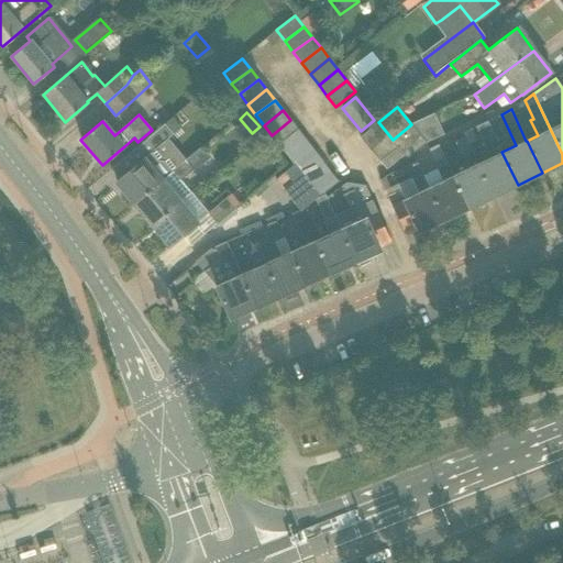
[(433,114),(411,124),(426,142),(442,134),(433,114)]
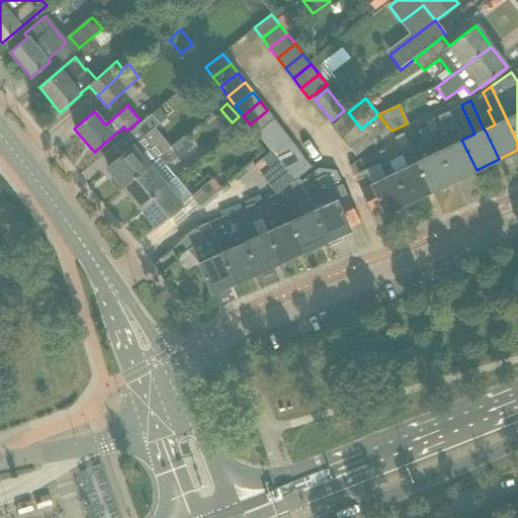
[(250,124),(257,134),(274,120),(267,110),(250,124)]
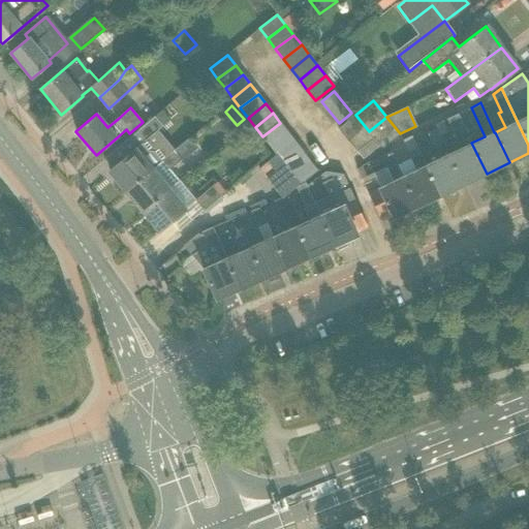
[(460,148),(448,154),(463,185),(487,174),(471,143),(458,114),(447,119),(460,148)]
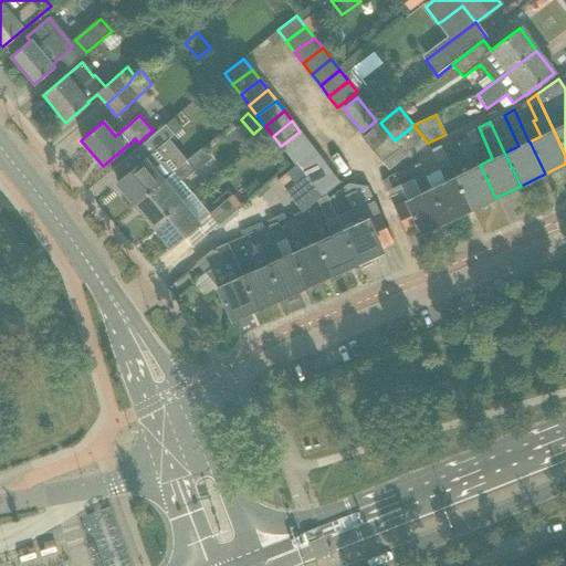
[(362,138),(371,150),(390,135),(380,123),(362,138)]
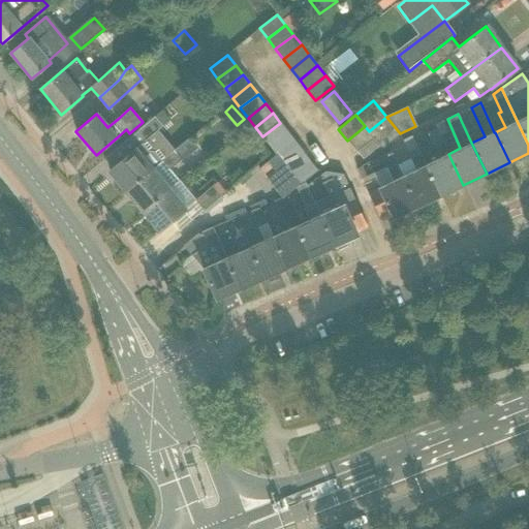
[(138,130),(104,159),(113,168),(143,143),(146,139),(156,131),(162,126),(155,117),(138,130)]
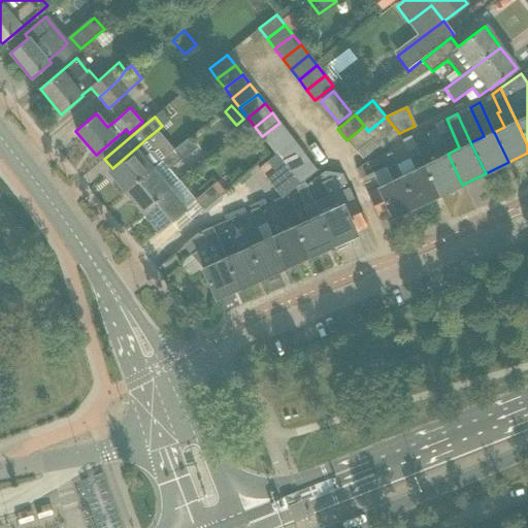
[(399,133),(386,117),(368,131),(373,137),(382,147),(399,133)]
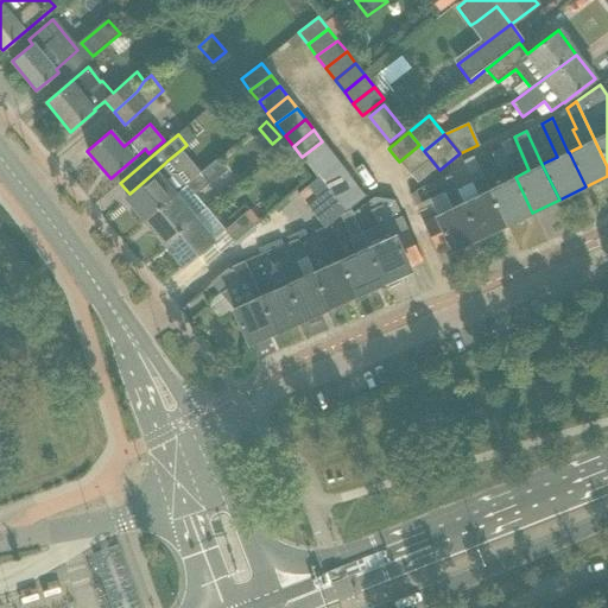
[(302,157),(310,168),(331,152),(322,141),(302,157)]
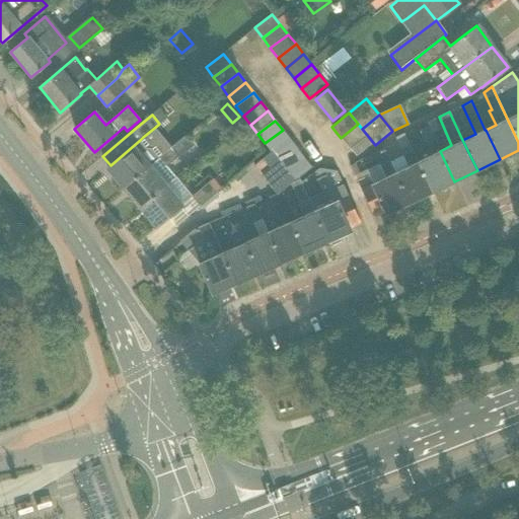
[(358,124),(341,138),(350,149),(367,135),(362,129),(358,124)]
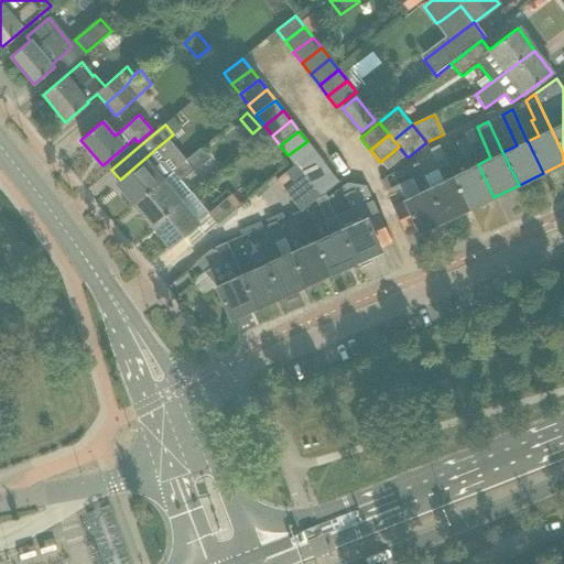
[(455,142),(463,158),(473,152),(466,137),(455,142)]
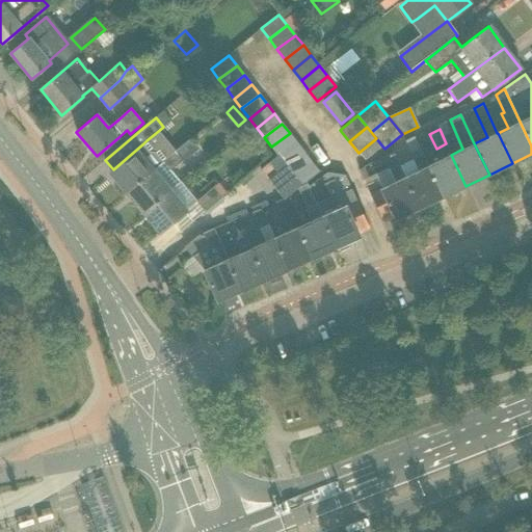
[(113,169),(110,171),(127,192),(161,164),(160,164),(163,162),(163,161),(175,152),(157,132),(147,140),(143,143),(113,169)]
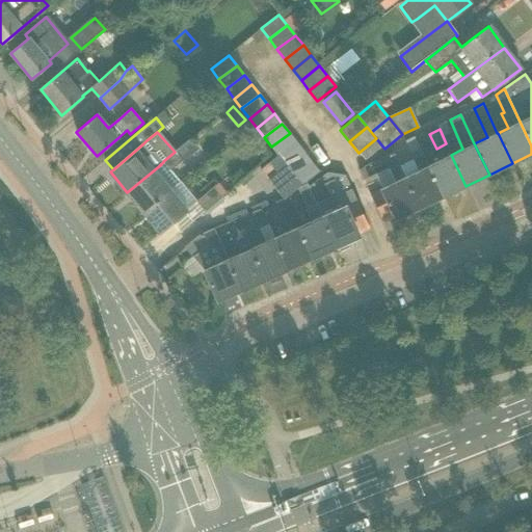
[(271,147),(278,156),(280,157),(297,142),(290,133),(271,147)]
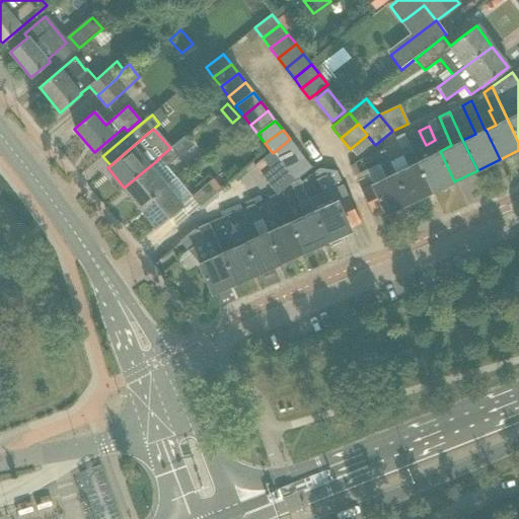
[(273,153),(279,161),(297,148),(290,139),(273,153)]
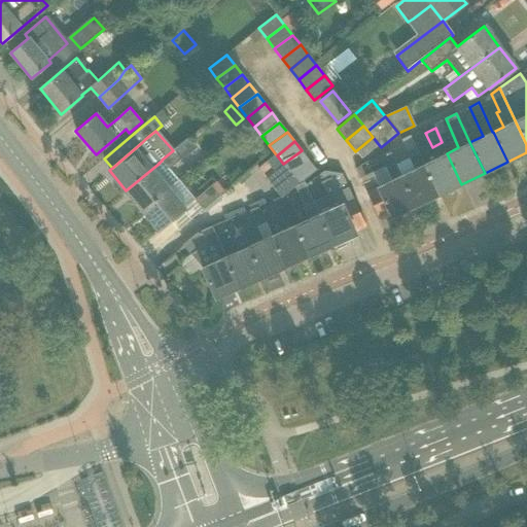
[(409,157),(395,164),(394,164),(415,207),(438,196),(423,164),(416,148),(407,152),(409,157)]
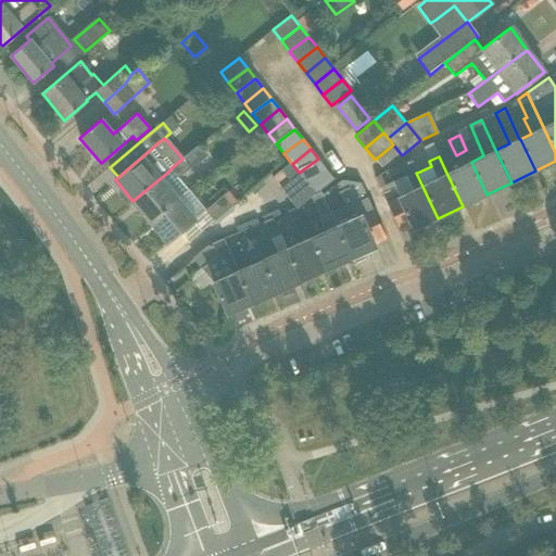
[(168,172),(133,201),(151,223),(178,200),(189,190),(189,189),(179,177),(192,167),(184,158),(182,159),(171,168),(171,169),(167,172),(168,172)]
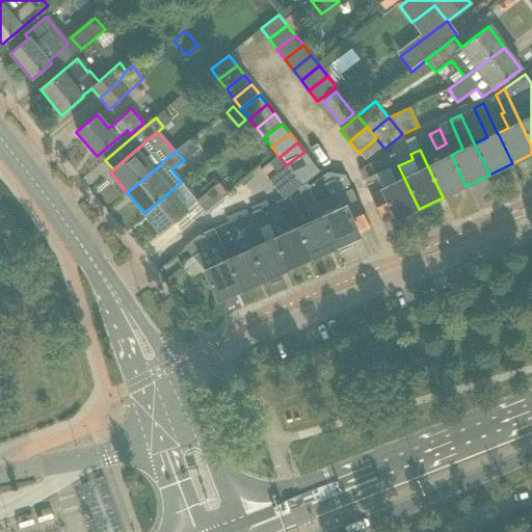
[(286,165),(294,176),(312,162),(304,152),(286,165)]
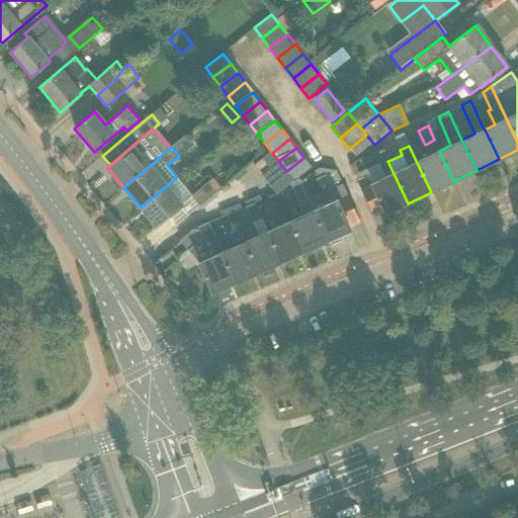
[(387,161),(389,161),(383,150),(373,154),(376,160),(378,164),(366,170),(368,174),(356,180),(373,217),(384,211),(385,214),(408,203),(387,161)]
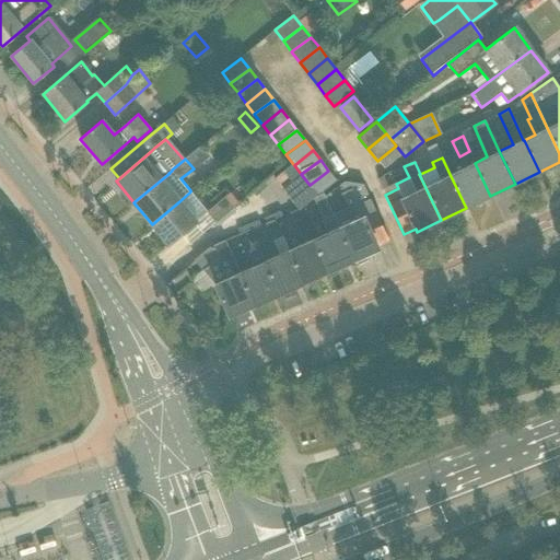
[(475,163),(450,174),(466,208),(490,196),(475,163)]
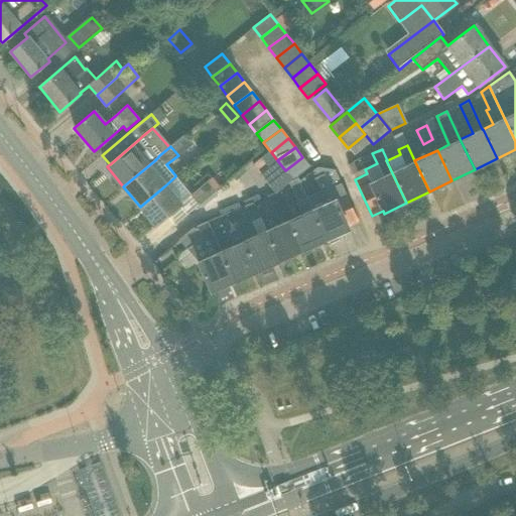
[(253,164),(260,174),(277,160),(271,152),(270,151),(253,164)]
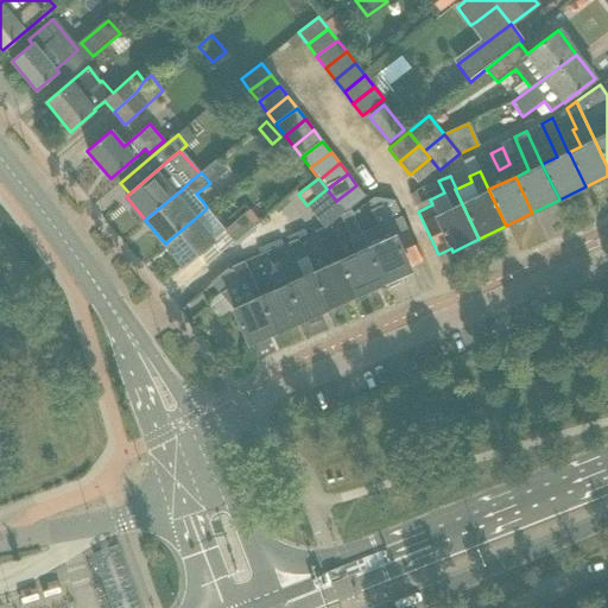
[(438,181),(429,185),(431,192),(442,188),(438,181)]
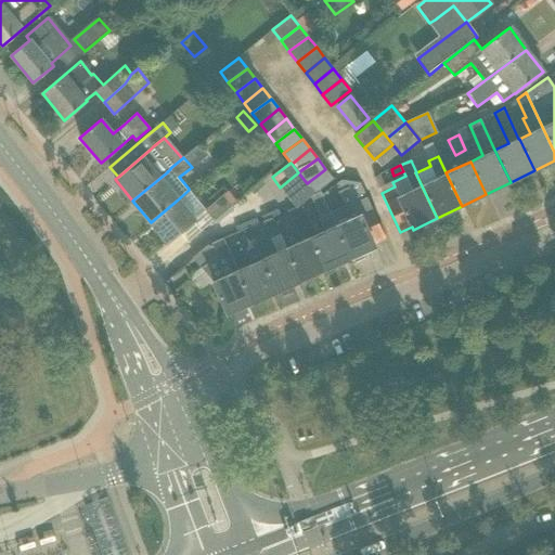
[(325,169),(307,183),(314,193),(320,190),(334,179),(325,169)]
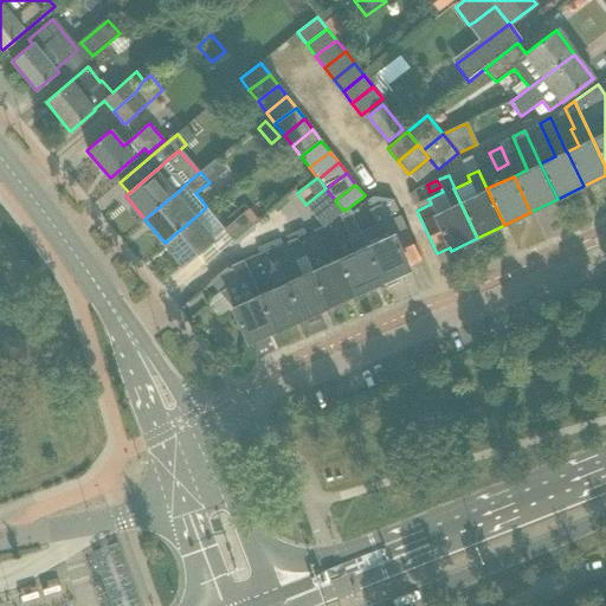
[(305,205),(315,216),(335,200),(326,188),(305,205)]
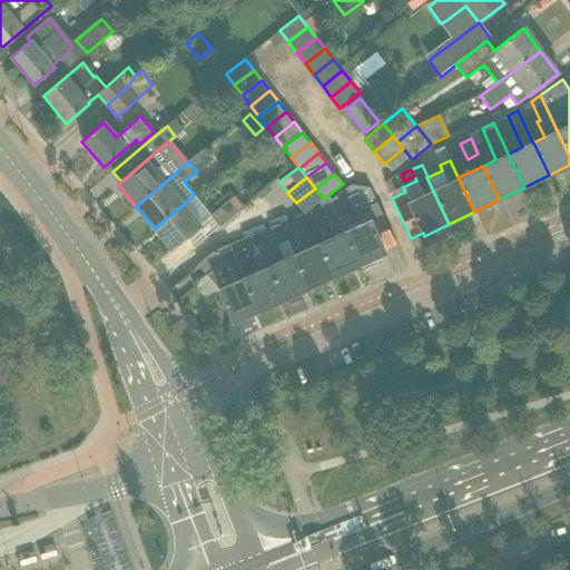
[(338,218),(360,266),(385,254),(383,247),(394,243),(370,187),(351,185),(345,188),(346,198),(352,212),(338,218)]
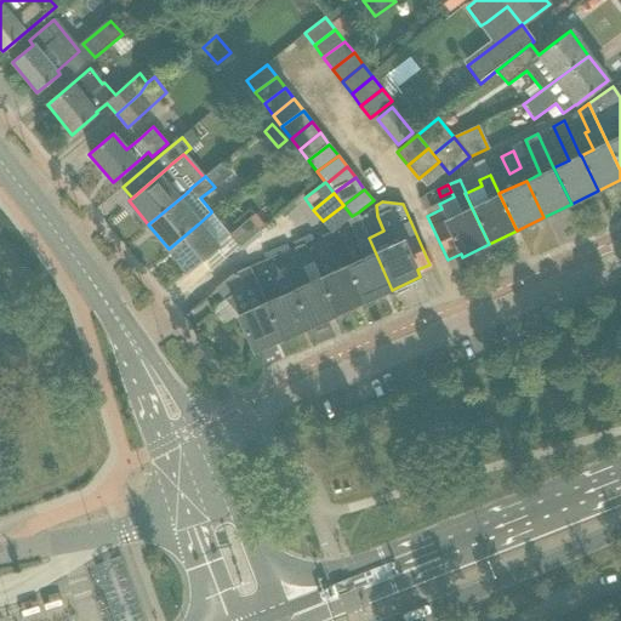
[(323,221),(331,233),(334,232),(348,220),(352,216),(343,205),(323,221)]
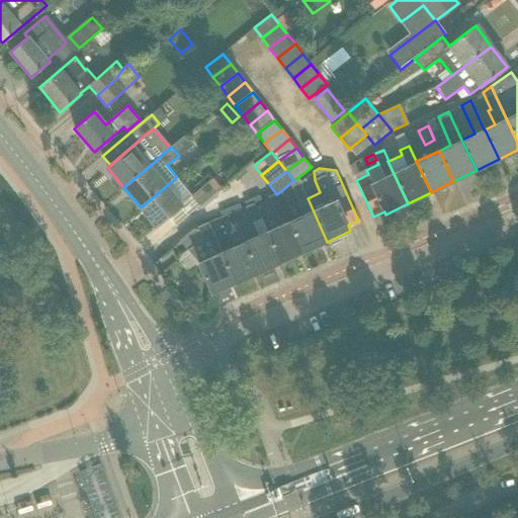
[(289,221),(304,252),(327,242),(308,198),(299,181),(300,180),(298,177),(293,180),(290,183),(303,214),(289,221)]
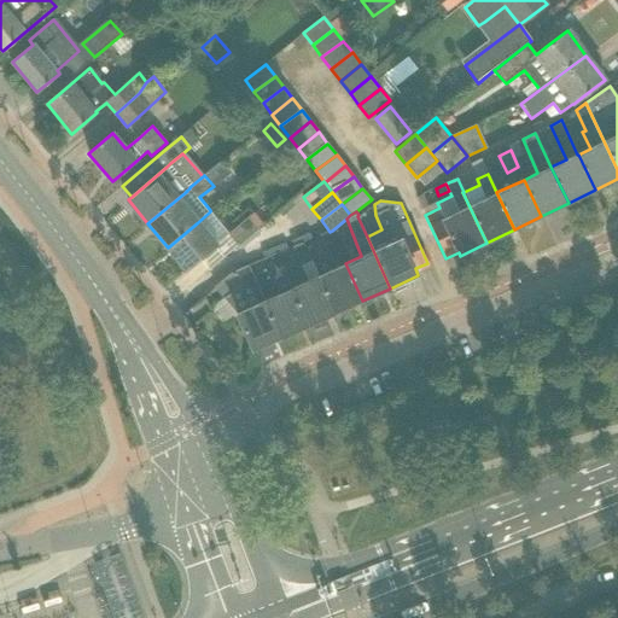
[(228,233),(239,245),(258,228),(249,216),(228,233)]
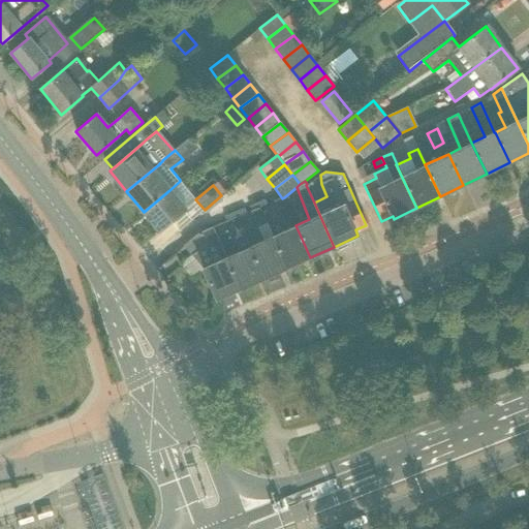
[(169,190),(144,212),(160,231),(176,218),(186,210),(184,208),(169,190)]
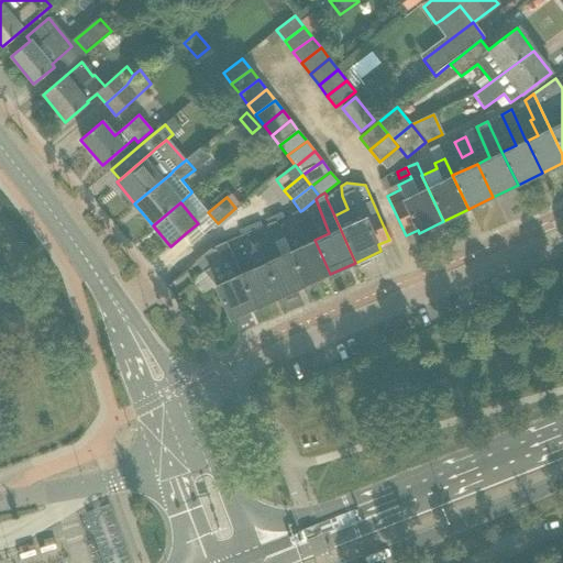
[(305,246),(290,253),(305,286),(330,274),(315,240),(302,210),(300,211),(293,214),(305,246)]
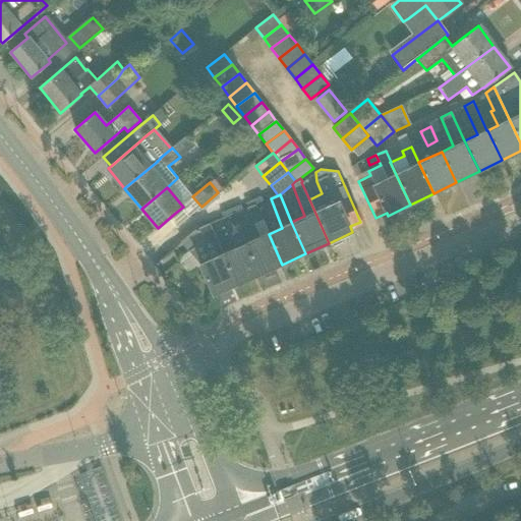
[(264,221),(256,207),(247,211),(253,225),(264,221)]
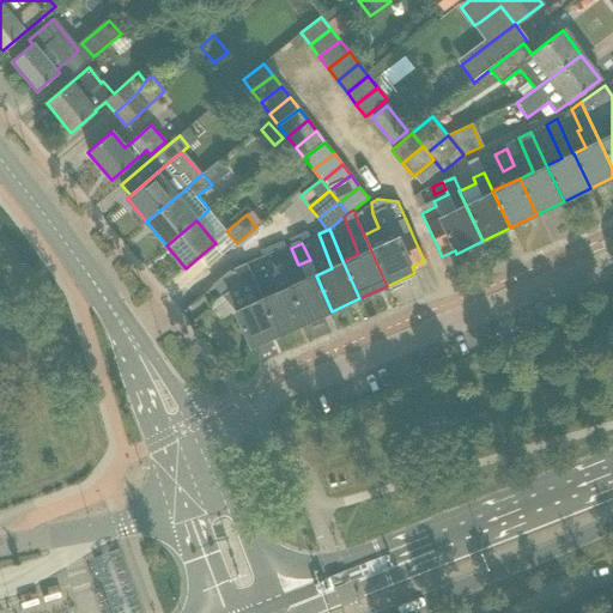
[(262,299),(263,299),(247,263),(231,269),(213,285),(235,311),(252,347),(278,335),(262,299)]
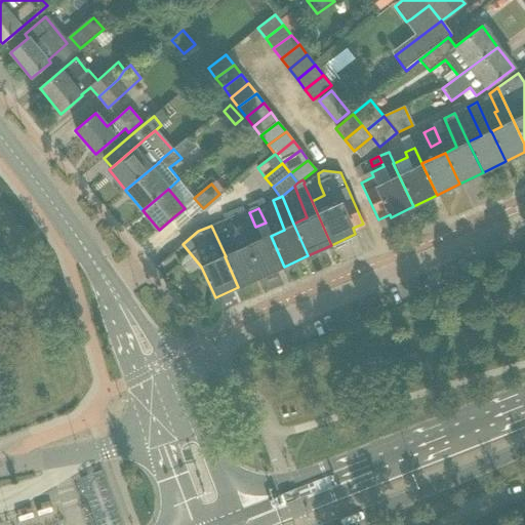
[(238,250),(226,256),(225,256),(238,287),(260,277),(247,246),(248,246),(242,233),(232,238),(238,250)]
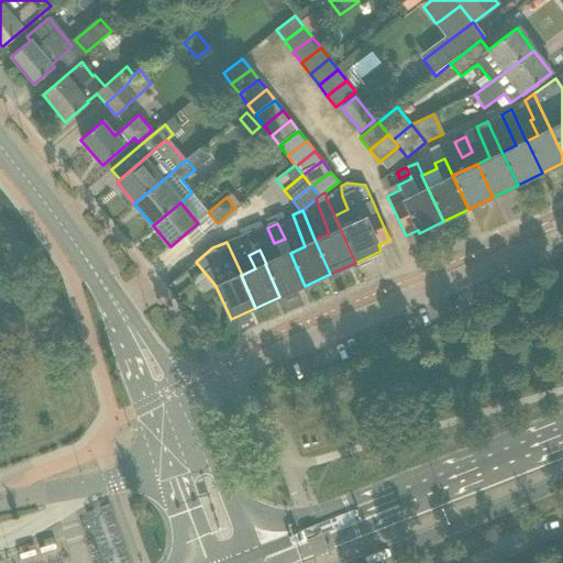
[(290,253),(266,264),(265,264),(279,297),(305,286),(290,253)]
